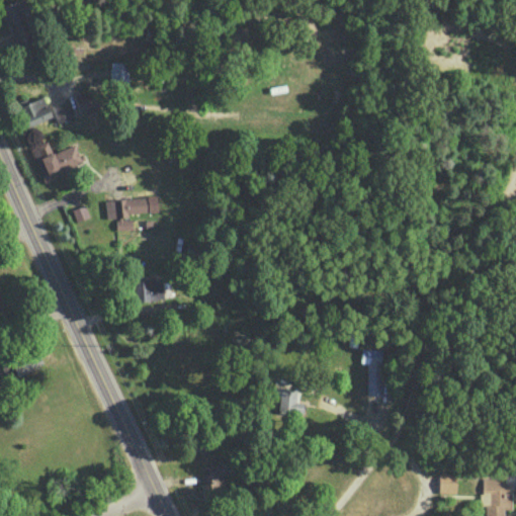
[(21,0),(2,8),(20,50),(36,43),(24,15),(31,12),(26,0),(21,0)]
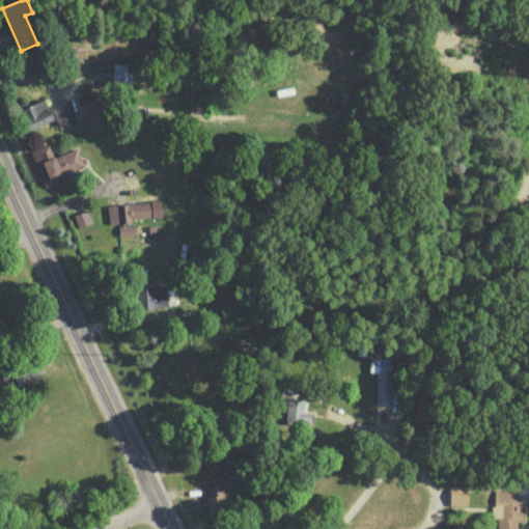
[(133,65),(115,65),(115,90),(133,90),(133,65)]
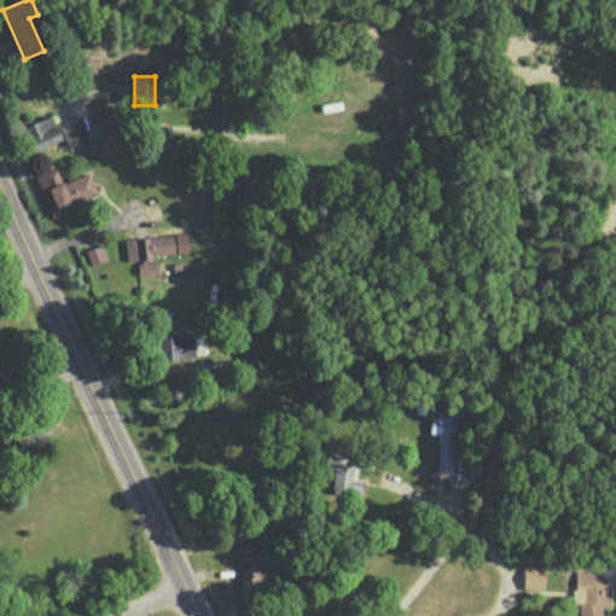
[(118,132),(112,110),(102,112),(102,110),(91,114),(97,138),(118,132)]
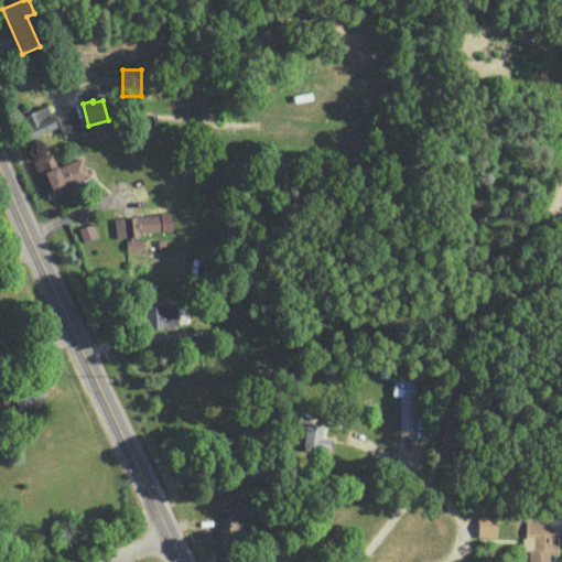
[(22,116),(30,139),(57,130),(51,107),(22,116)]
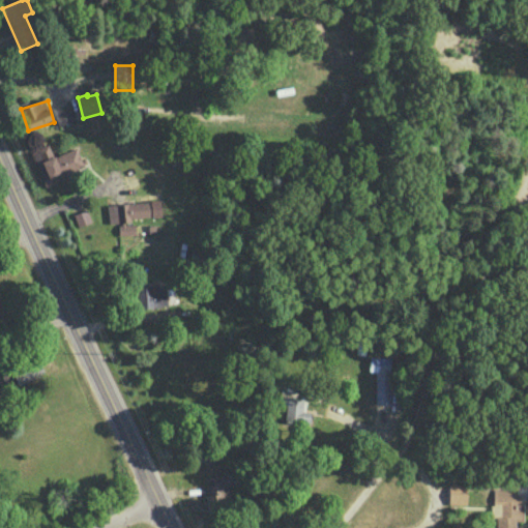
[(58,126),(77,123),(72,104),(55,108),(58,126)]
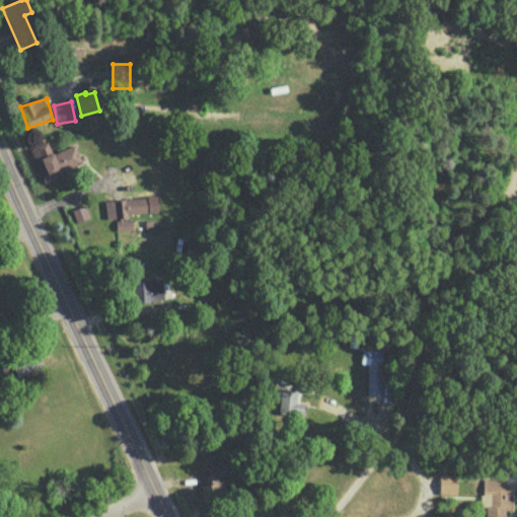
[(76,146),(54,154),(49,143),(38,147),(50,177),(83,163),(76,146)]
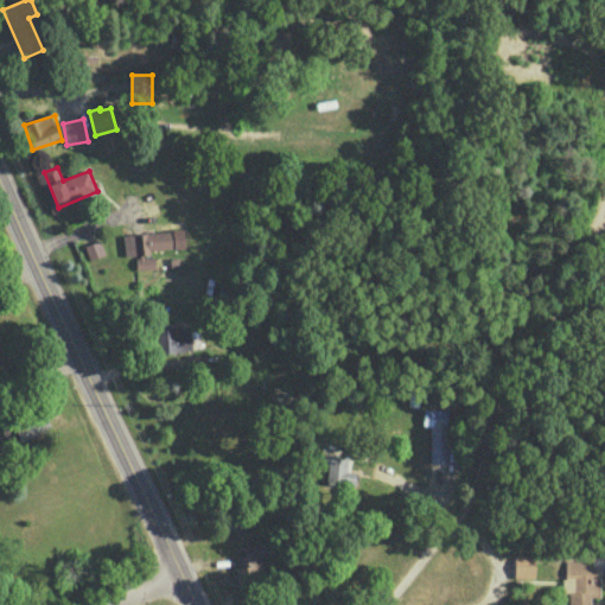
[(126,235),(126,258),(151,256),(151,252),(188,250),(186,233),(126,235)]
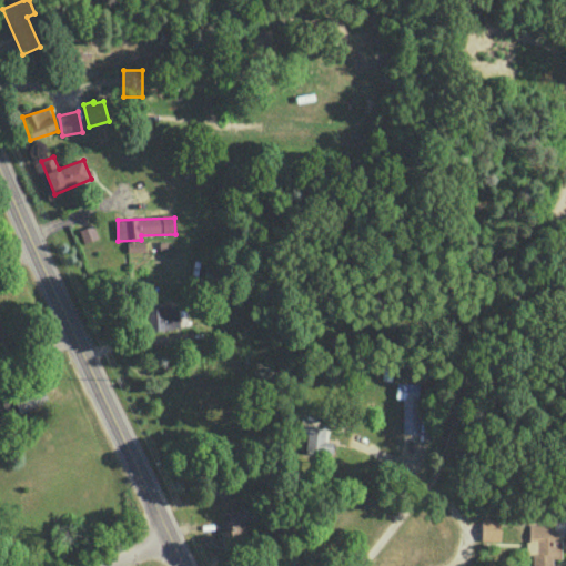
[(129,254),(148,253),(147,242),(129,242),(129,254)]
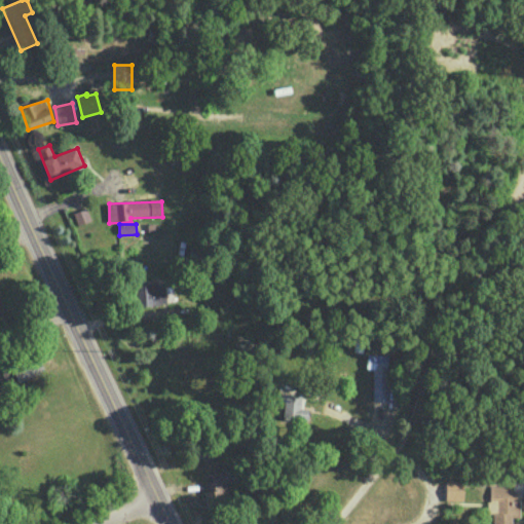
[(138,284),(139,306),(166,306),(166,284),(138,284)]
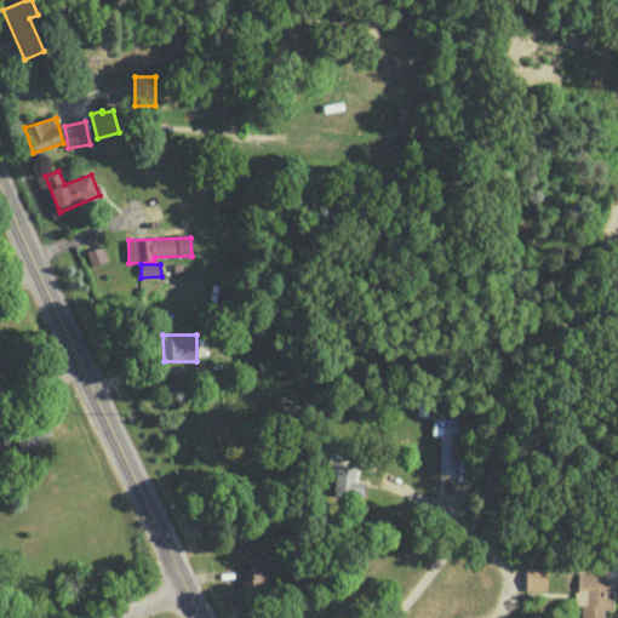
[(442,438),(441,475),(458,475),(459,419),(434,419),(434,436),(442,438)]
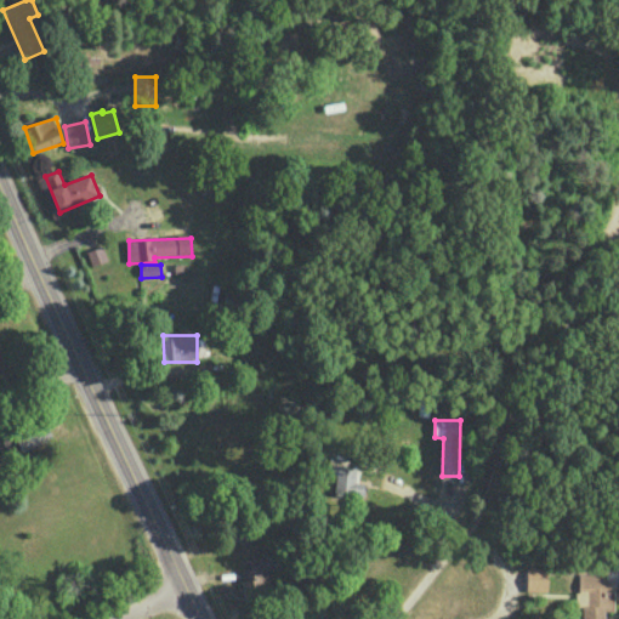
[(338,477),(335,497),(364,501),(367,484),(358,483),(359,467),(329,463),(328,476),(338,477)]
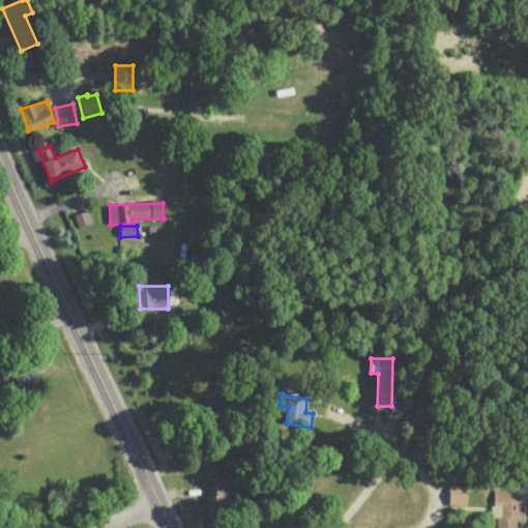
[(209,503),(233,503),(232,484),(208,485),(209,503)]
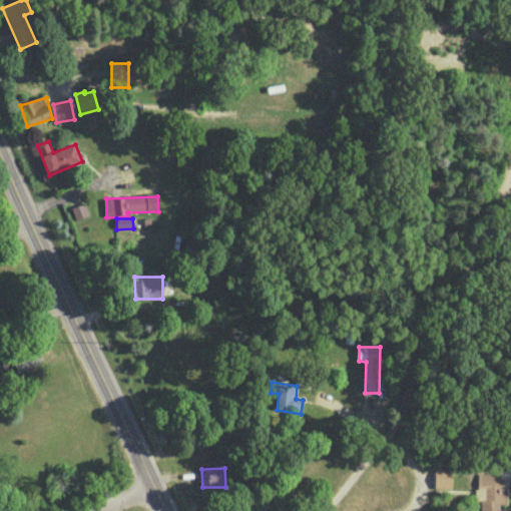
[(436,471),(436,489),(453,489),(453,471),(436,471)]
